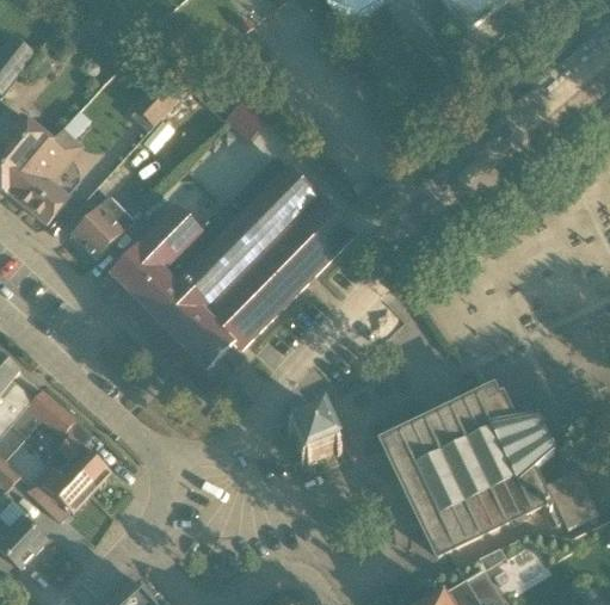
[(333,0),(346,22),(383,0),(333,0)]
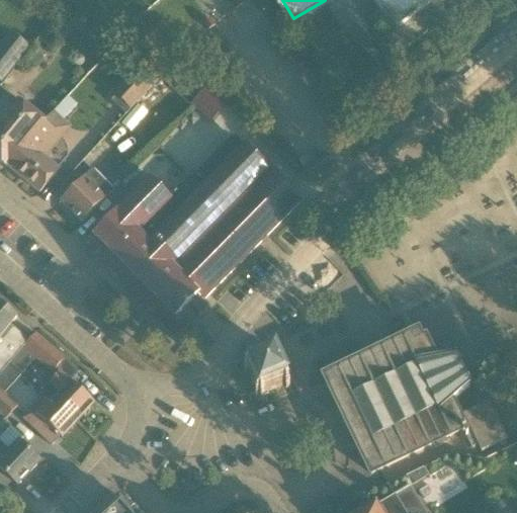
[(374,0),(384,12),(389,17),(381,22),(402,49),(441,18),(435,10),(448,0),(374,0)]
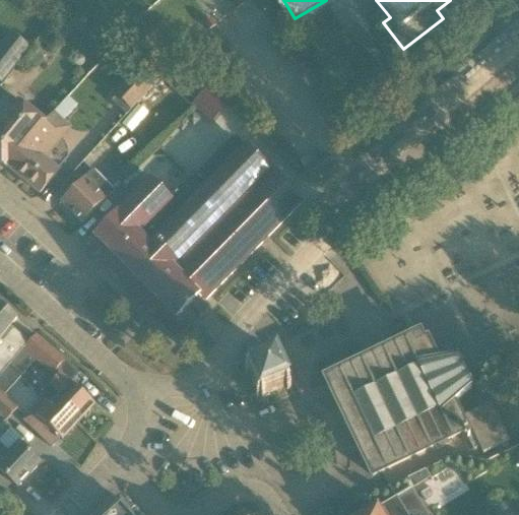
[(69,2),(61,11),(70,19),(78,10),(69,2)]
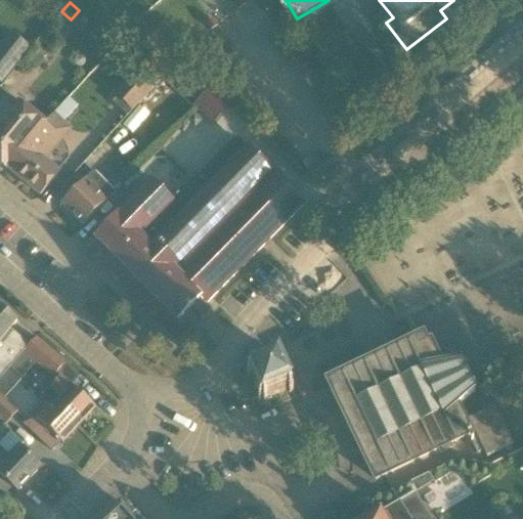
[(206,19),(211,27),(218,22),(213,14),(206,19)]
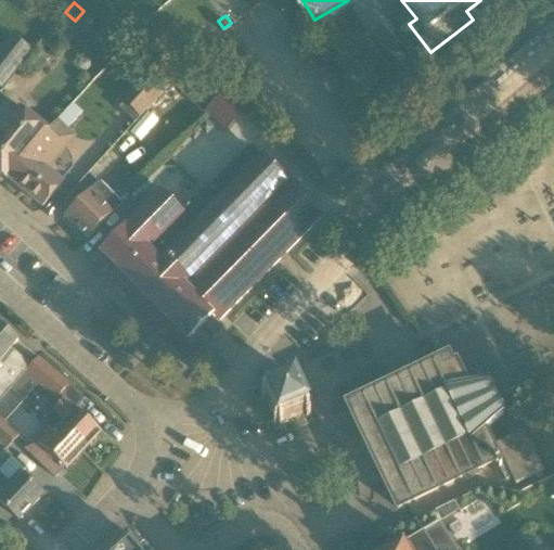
[(0,82),(1,84),(29,48),(13,34),(0,50),(0,82)]
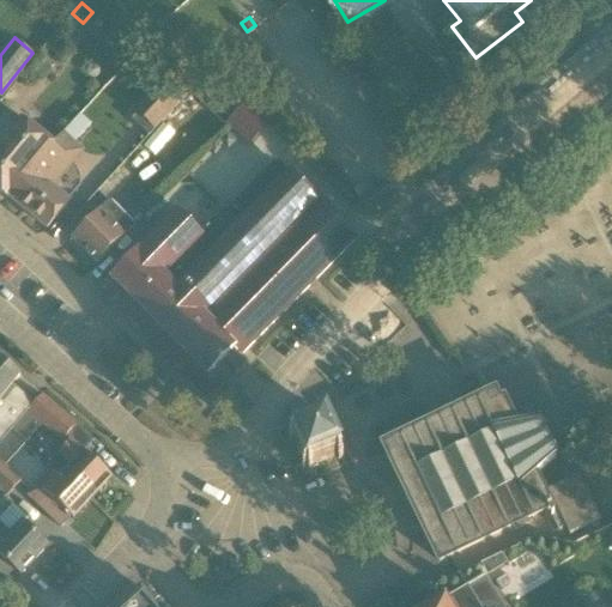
[(131,56),(155,77),(162,68),(139,48),(131,56)]
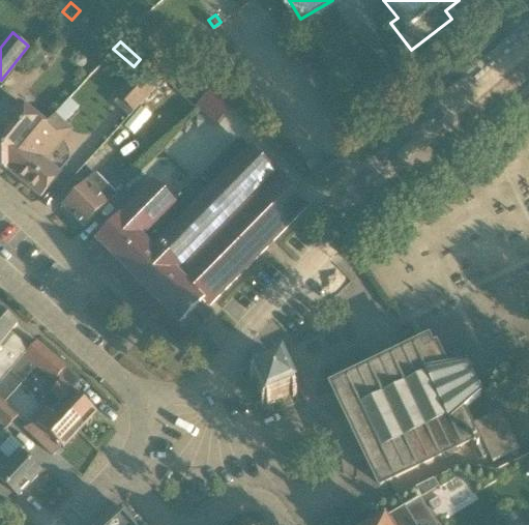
[(116,92),(133,108),(160,78),(144,63),(116,92)]
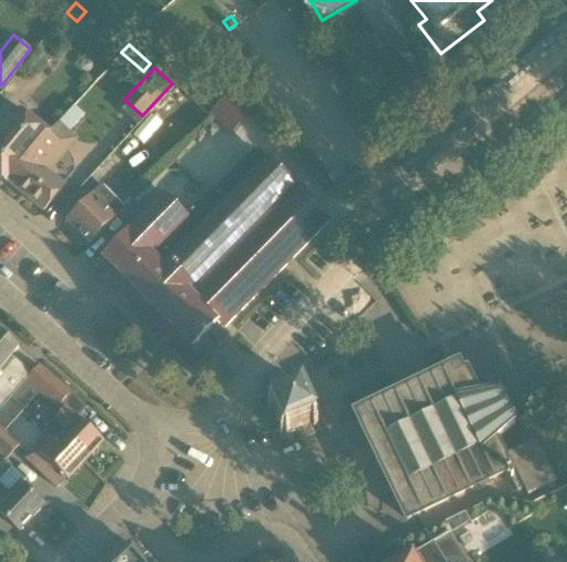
[(252,110),(230,90),(210,111),(231,131),(252,110)]
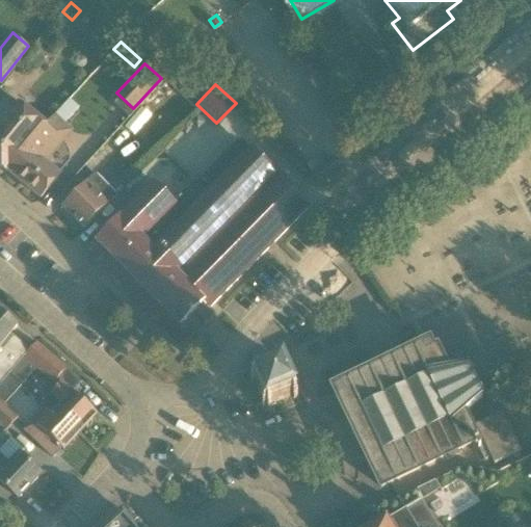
[(46,121),(6,166),(42,194),(62,169),(49,158),(74,127),(65,120),(80,104),(70,95),(55,111),(48,121),(47,122),(46,121)]
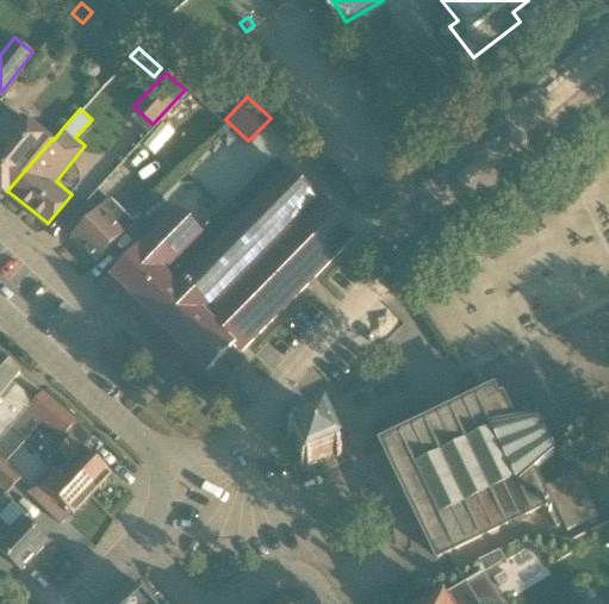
[(0,184),(7,191),(53,138),(54,139),(55,138),(23,112),(0,139),(0,184)]
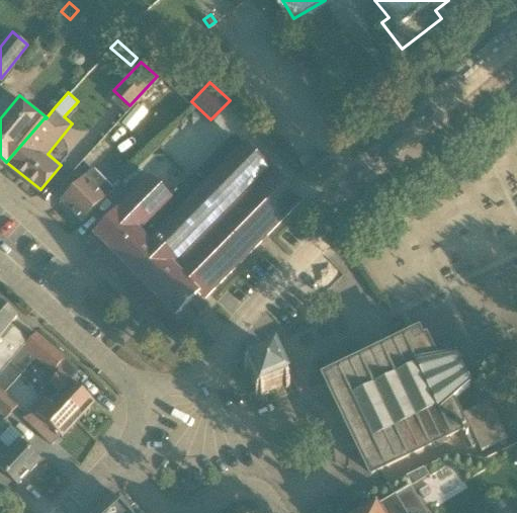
[(204,296),(303,197),(245,140),(209,175),(201,166),(172,195),(151,174),(83,242),(176,335),(209,302),(204,296)]
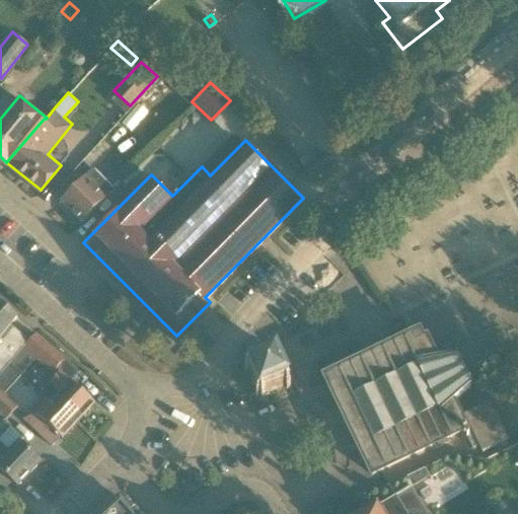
[(147,165),(168,189),(185,173),(163,150),(147,165)]
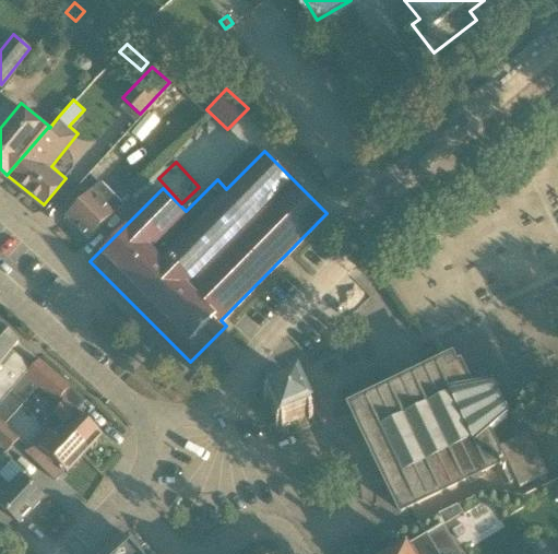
[(329,179),(339,193),(361,176),(352,162),(329,179)]
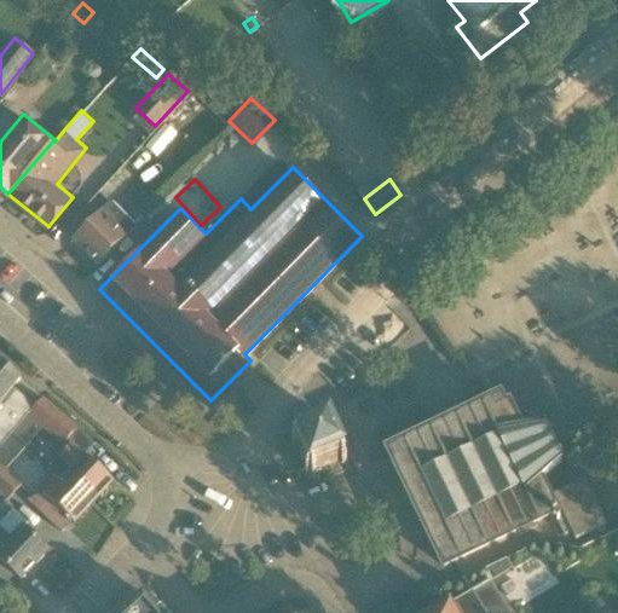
[(73,236),(98,261),(137,223),(111,197),(73,236)]
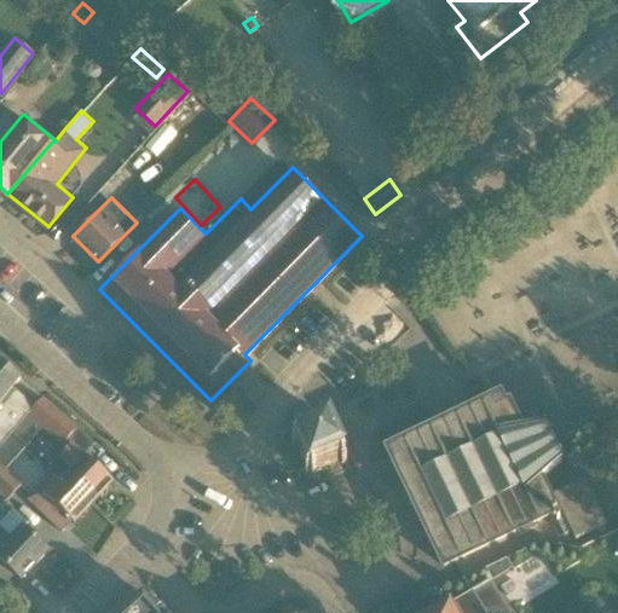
[(12,431),(35,404),(35,403),(13,385),(21,375),(0,357),(0,441),(1,444),(12,431)]
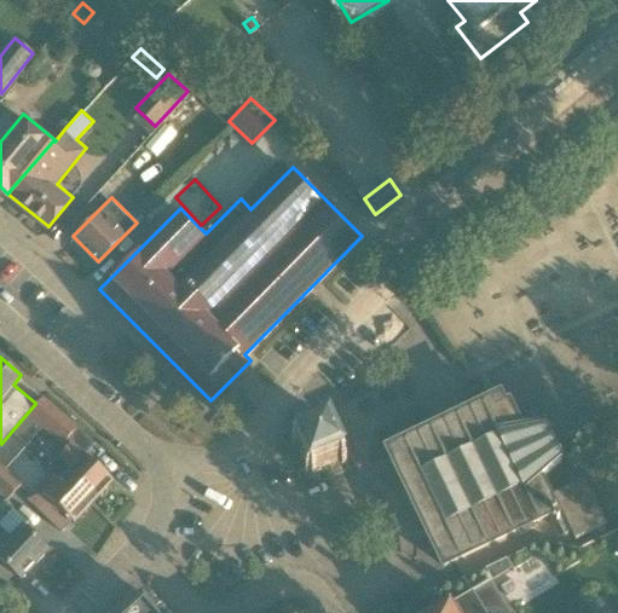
[(35,404),(12,431),(27,444),(44,424),(62,440),(76,423),(42,394),(35,404)]
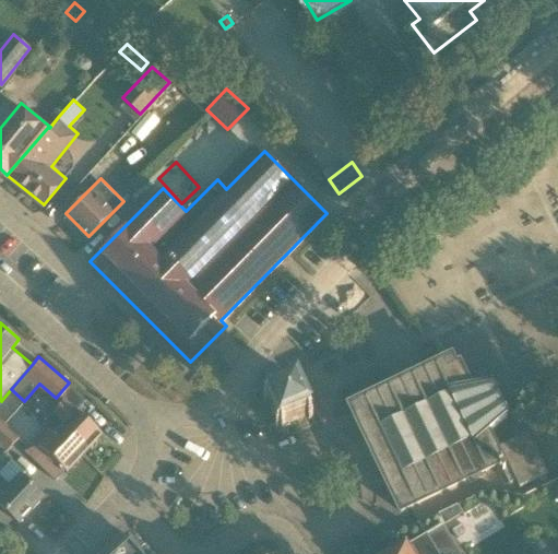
[(352,404),(402,508),(505,458),(518,485),(548,471),(529,431),(498,445),(490,428),(508,413),(493,380),(467,384),(459,365),(455,366),(451,357),(352,404)]
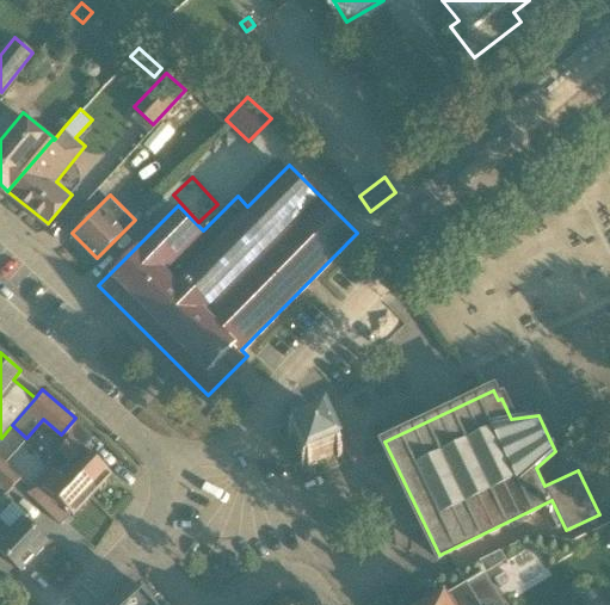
[(313,464),(310,460),(336,449),(338,454),(342,451),(322,407),(312,412),(310,415),(313,420),(296,426),(295,423),(290,425),(291,428),(288,430),(290,434),(294,433),(305,457),(300,458),(302,463),(306,462),(308,465),(313,464)]
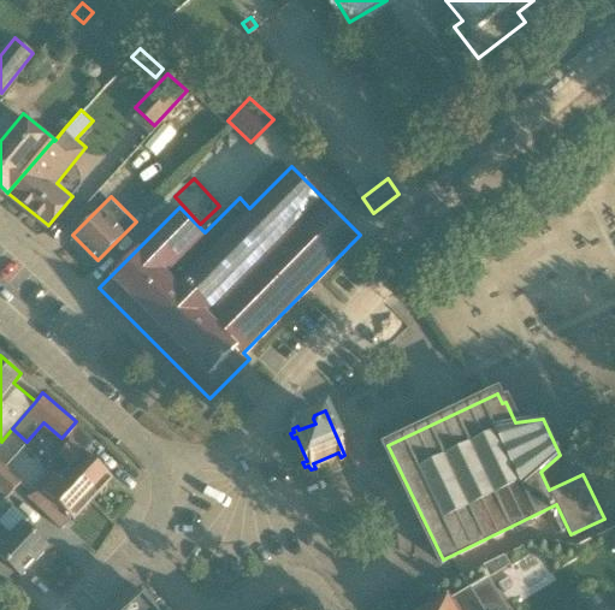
[(28,493),(45,509),(63,526),(72,515),(74,516),(112,475),(72,438),(48,463),(52,468),(28,493)]
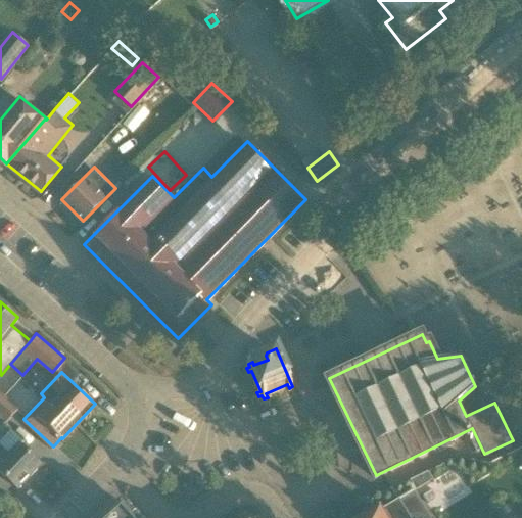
[(0,413),(7,420),(19,407),(0,388),(0,413)]
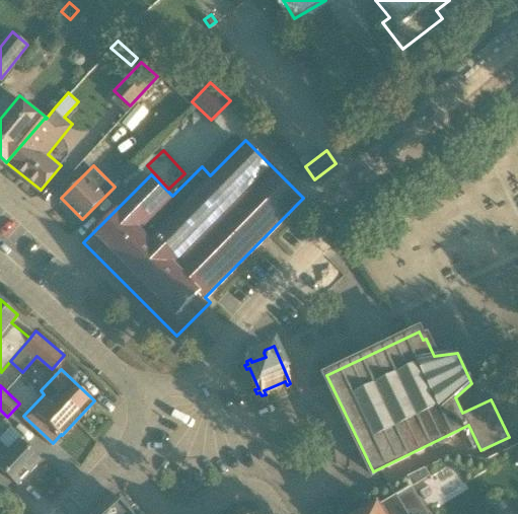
[(0,444),(0,464),(4,468),(18,482),(41,458),(17,438),(10,446),(4,440),(0,444)]
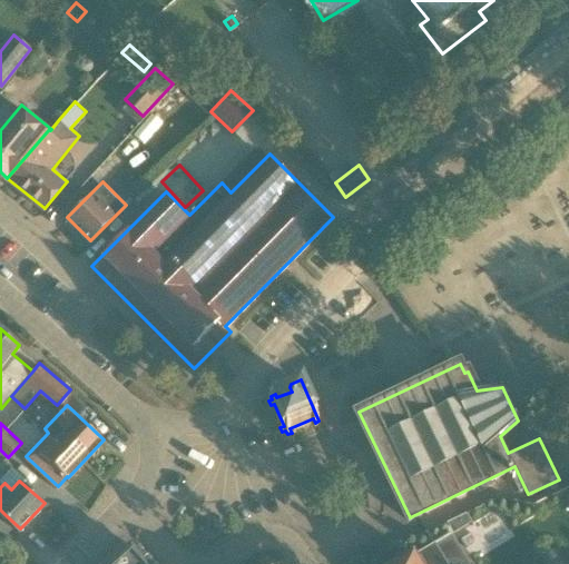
[(469,518),(464,512),(453,517),(458,525),(462,522),(469,518)]
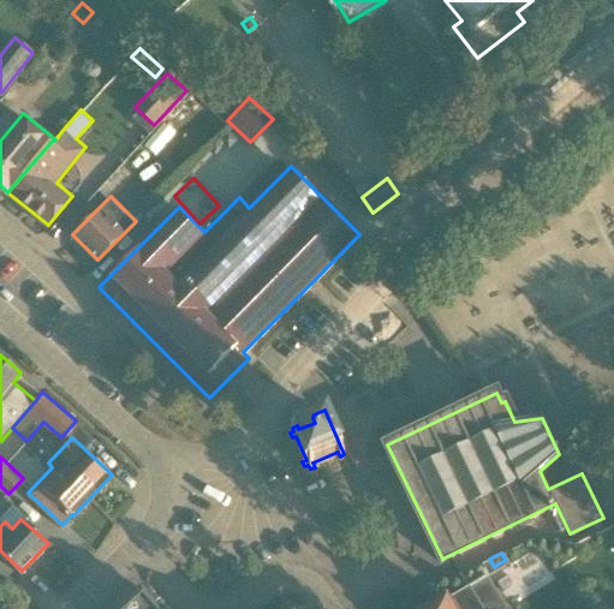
[(448,595),(423,608),(496,608),(506,603),(487,572),(469,583),(448,596),(448,595)]
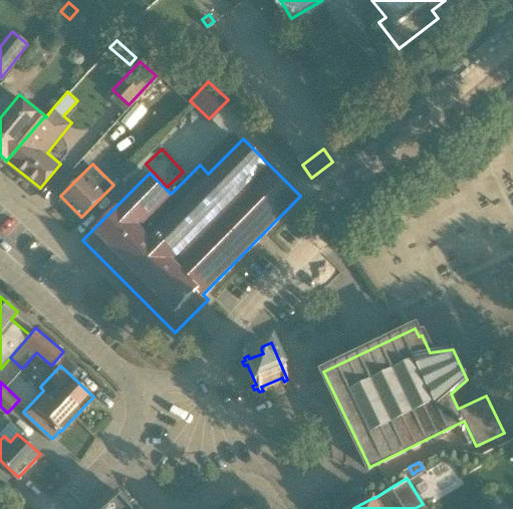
[(243,508),(242,506),(238,508),(139,508),(124,494),(123,495),(124,496),(119,499),(113,493),(95,508),(243,508)]
